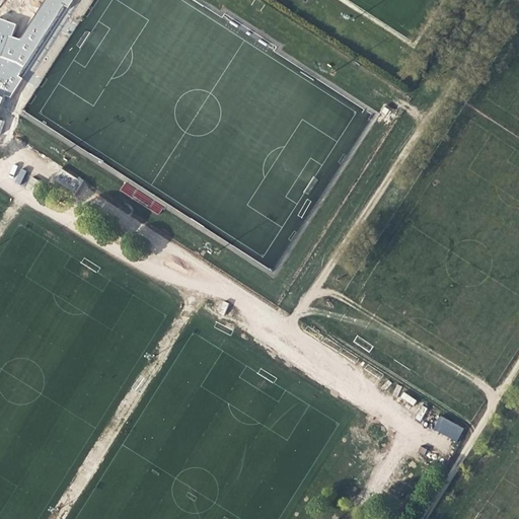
[(0,18),(0,101),(2,95),(14,99),(24,67),(43,73),(64,0),(40,0),(27,41),(12,35),(16,23),(0,18)]
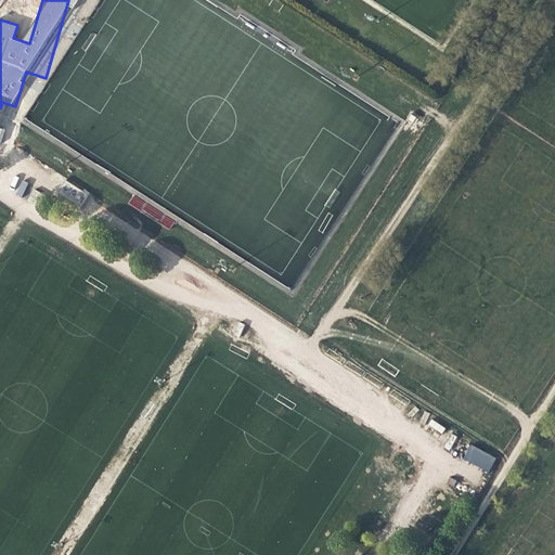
[(79,207),(88,194),(66,180),(57,193),(79,207)]
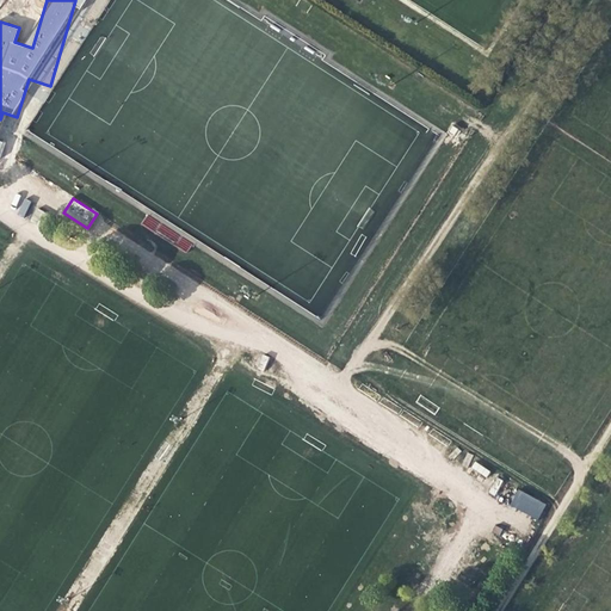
[(102,235),(109,223),(96,216),(90,229),(102,235)]
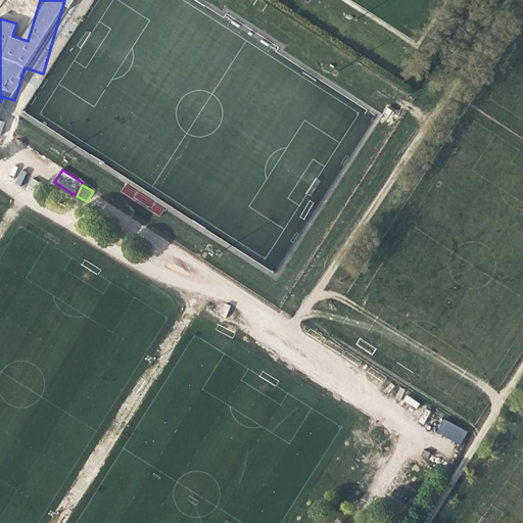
[(159,257),(170,241),(101,197),(91,214),(159,257)]
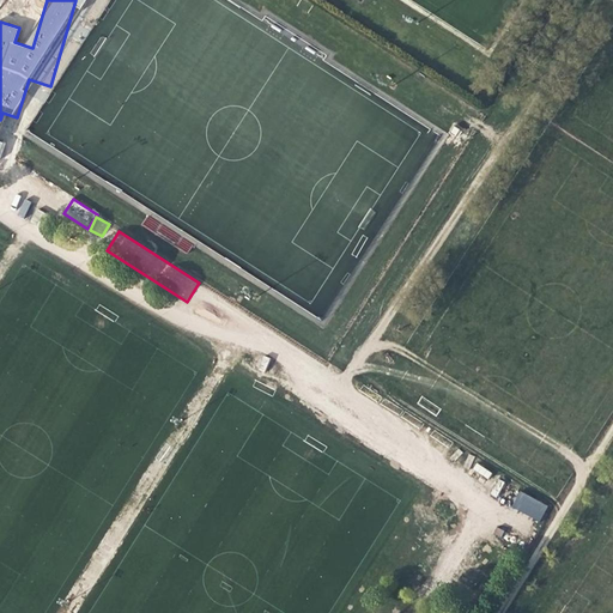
[(477,463),(472,469),(487,479),(491,473),(477,463)]
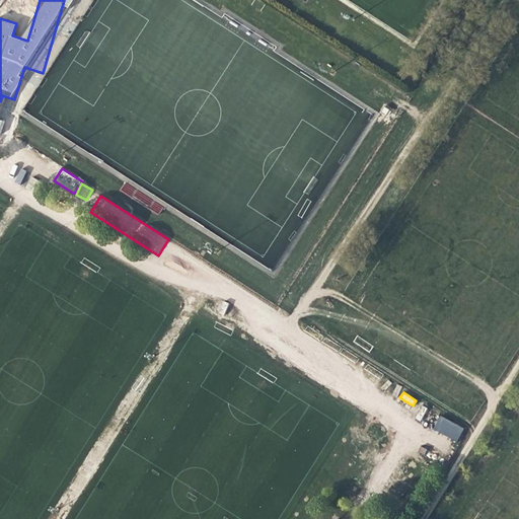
[(457,442),(464,429),(440,416),(433,429),(457,442)]
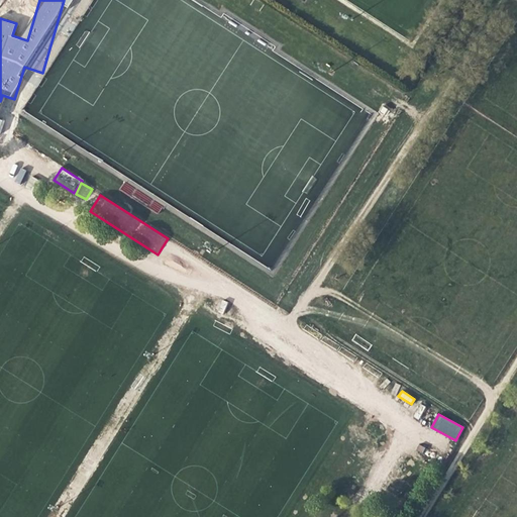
All buildings are outlined.
